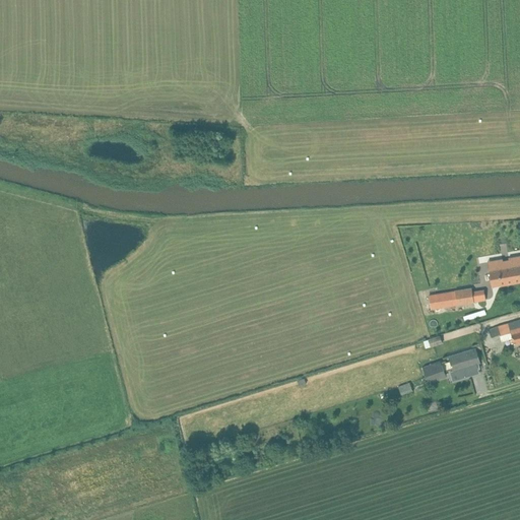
[(492,286),(519,281),(519,256),(488,262),(492,286)]
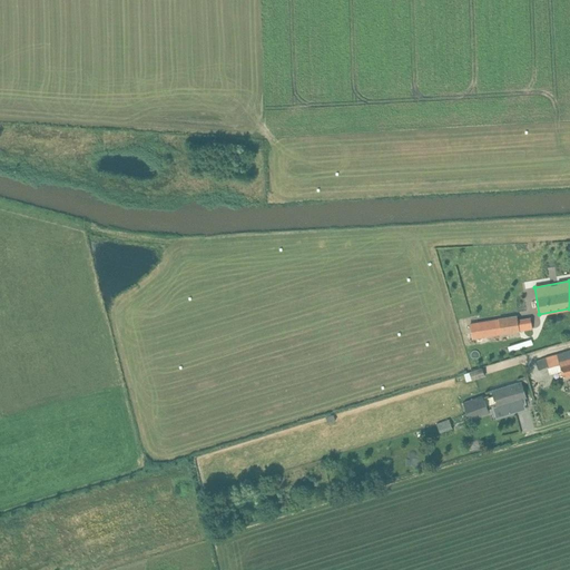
[(470,323),(472,338),(536,328),(533,316),(518,318),(518,315),(470,323)]
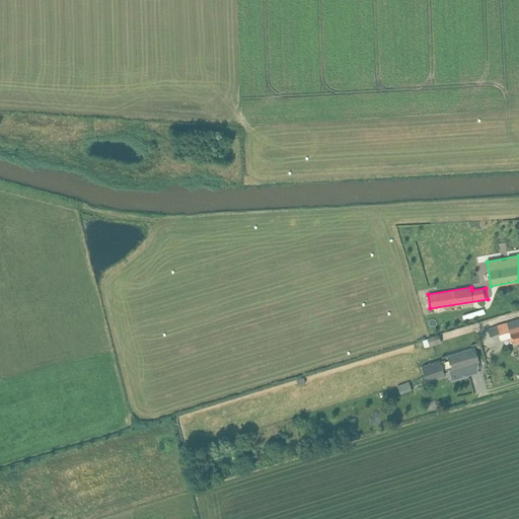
[(464,319),(485,313),(484,308),(463,314),(464,319)]
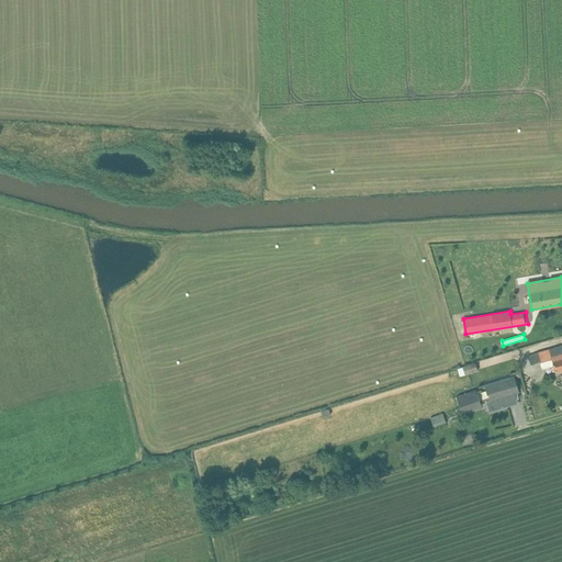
[(541,362),(551,359),(555,372),(561,370),(561,345),(538,352),(528,357),(529,358),(531,364),(541,360),(541,362)]
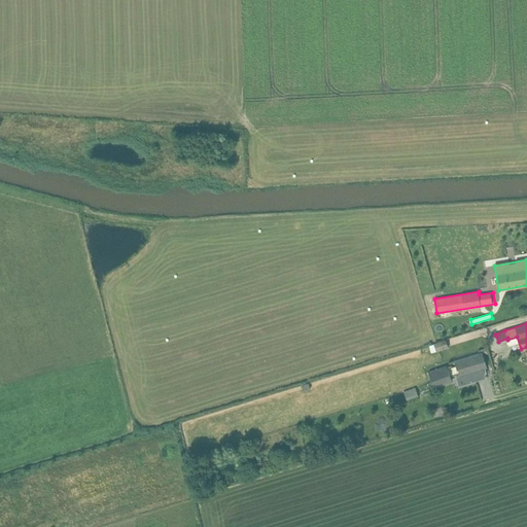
[(431,353),(448,347),(446,339),(429,345),(431,353)]
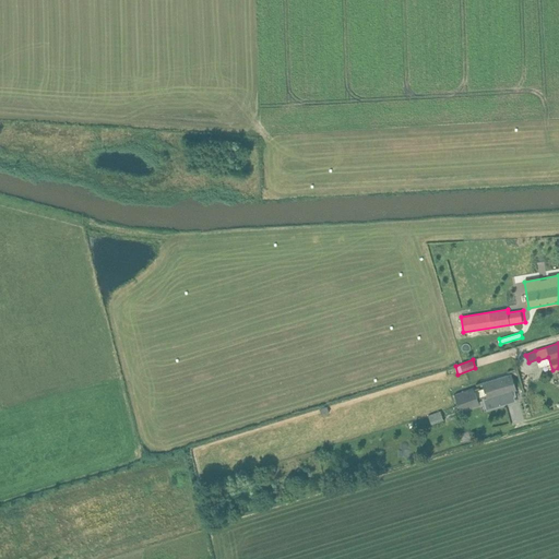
[(515,390),(511,375),(482,383),(487,399),(492,396),(496,406),(514,401),(513,396),(515,395),(513,391),(515,390)]
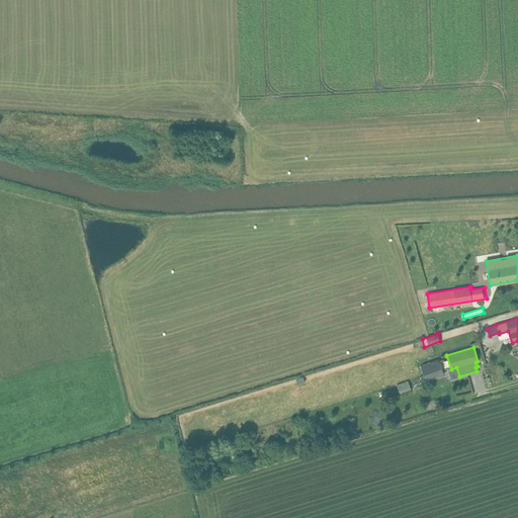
[(440,362),(442,368),(449,365),(446,360),(440,362)]
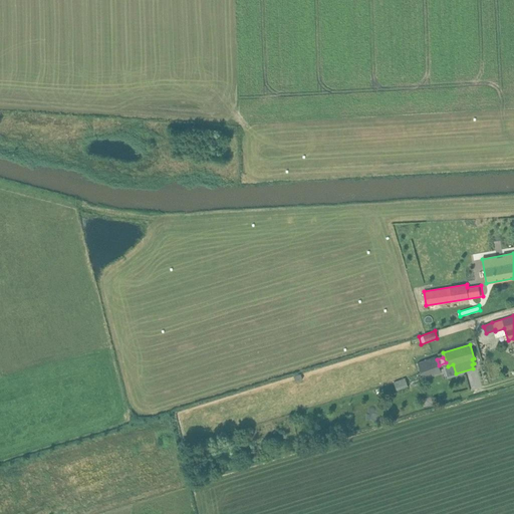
[(419,364),(423,376),(441,370),(436,358),(419,364)]
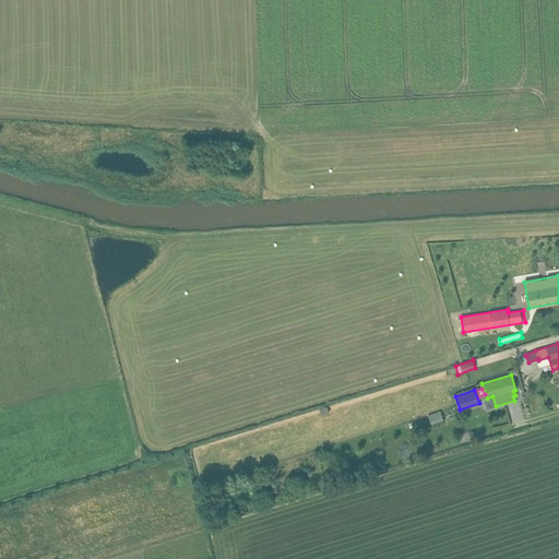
[(440,412),(428,416),(431,424),(443,419),(440,412)]
